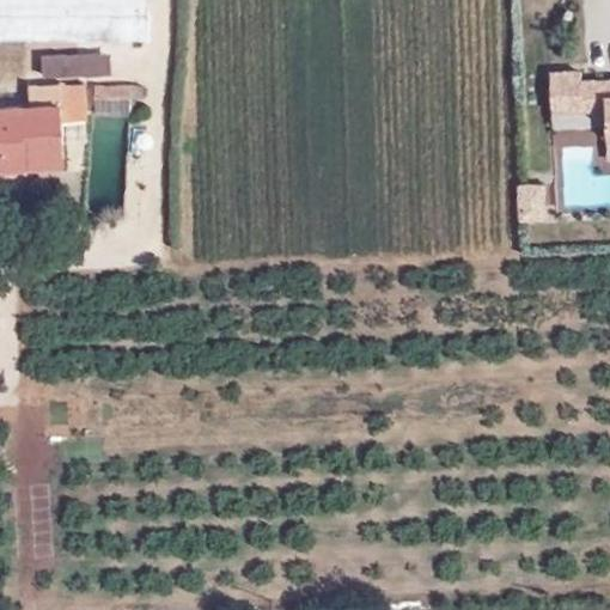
[(0,36),(147,36),(146,0),(0,0),(0,36)]
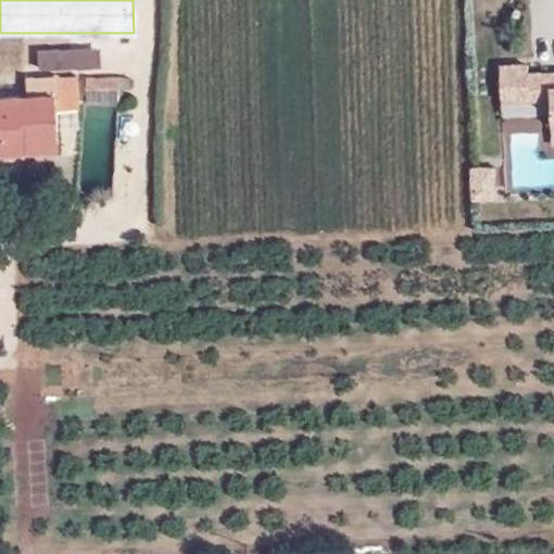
[(37,51),(39,73),(100,67),(98,46),(37,51)]
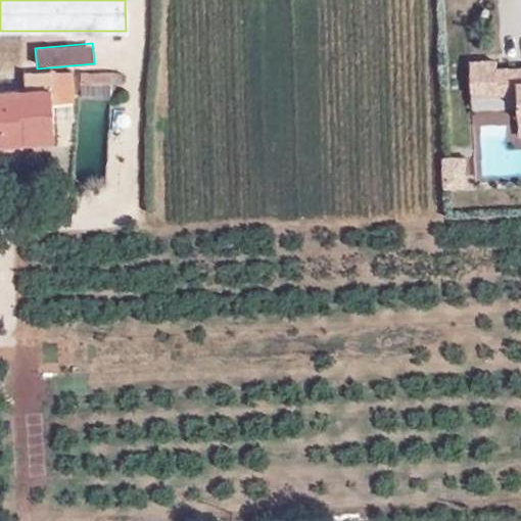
[(517,138),(520,137),(520,67),(514,68),(494,69),(493,61),(468,62),(470,108),(516,107),(517,138)]
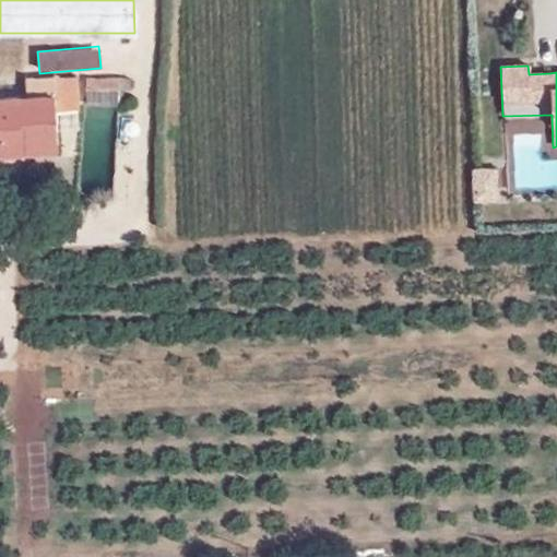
[(89,102),(130,102),(129,78),(90,79),(90,89),(89,102)]
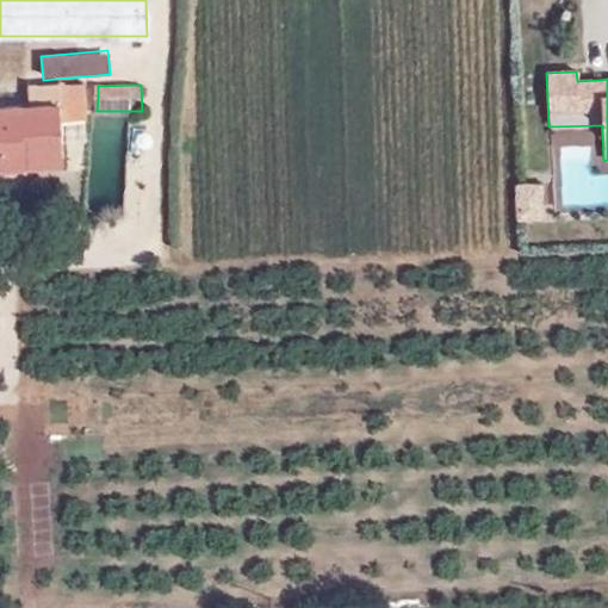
[(86,97),(60,99),(60,103),(60,119),(86,117),(86,97)]
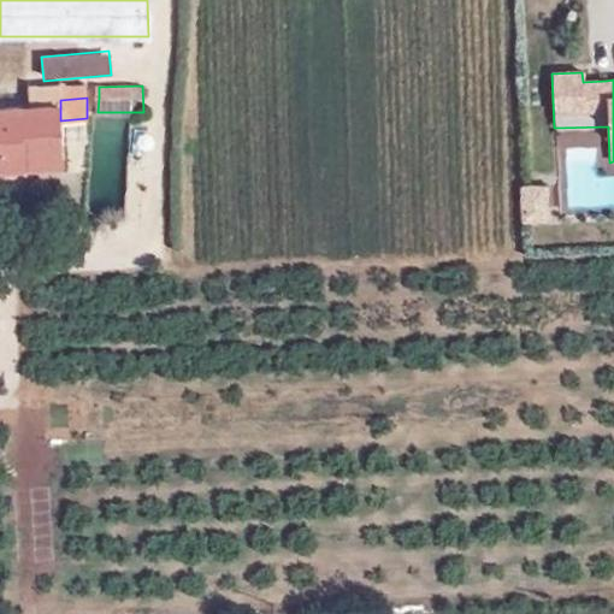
[(25,157),(62,154),(60,120),(60,104),(0,107),(0,169),(27,167),(25,157)]
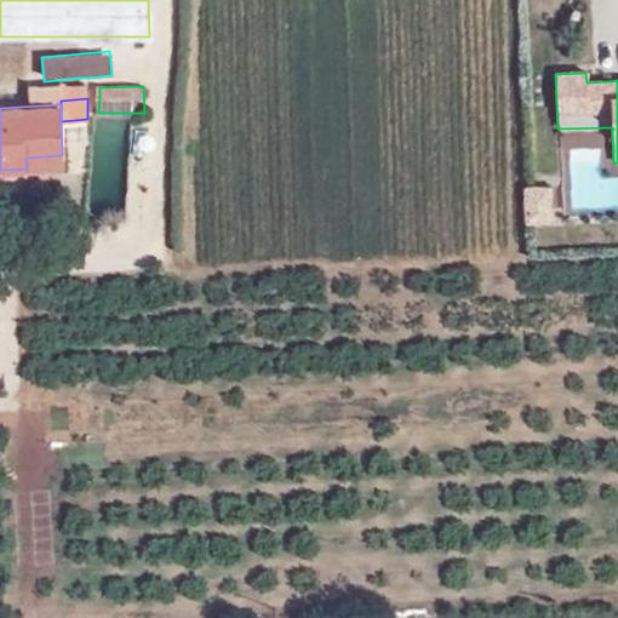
[(64,124),(64,165),(85,165),(84,122),(64,124)]
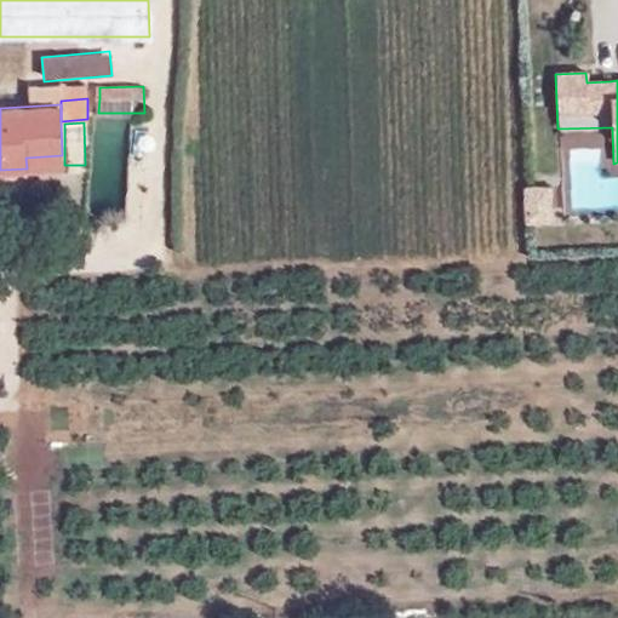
[(27,169),(63,166),(62,155),(26,158),(27,169)]
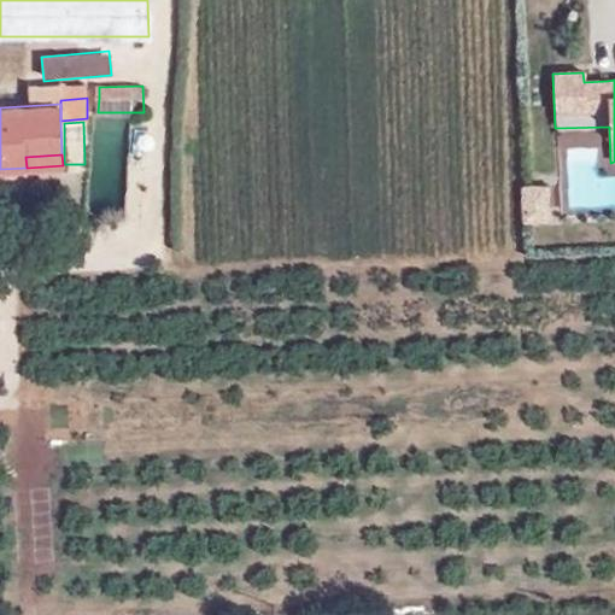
[(521,186),(522,220),(550,220),(549,186),(521,186)]
